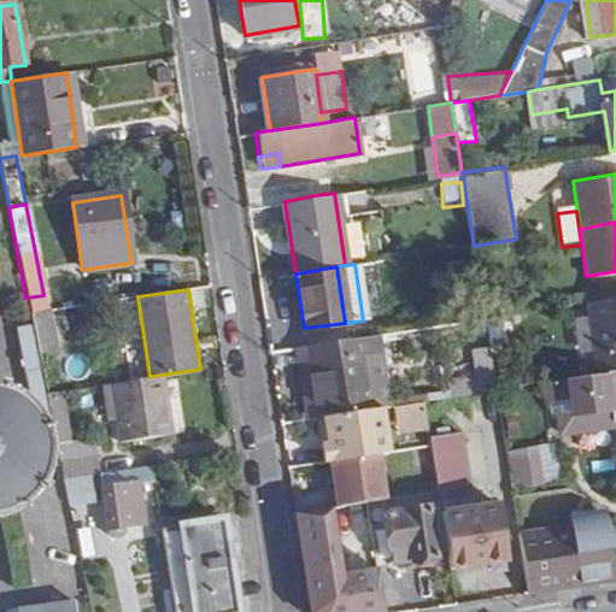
[(615,296),(588,301),(598,371),(606,370),(615,369),(615,296)]
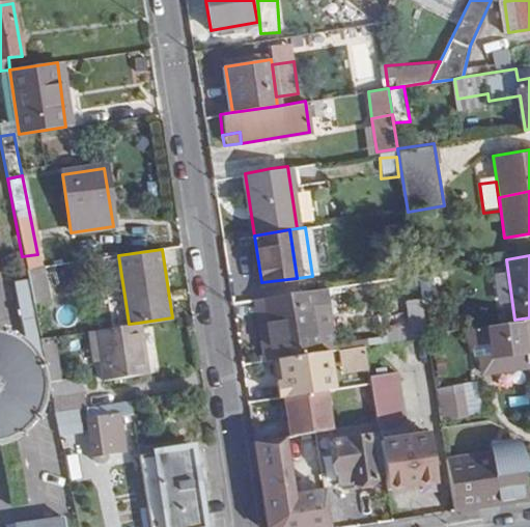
[(45,267),(25,270),(32,304),(52,301),(45,267)]
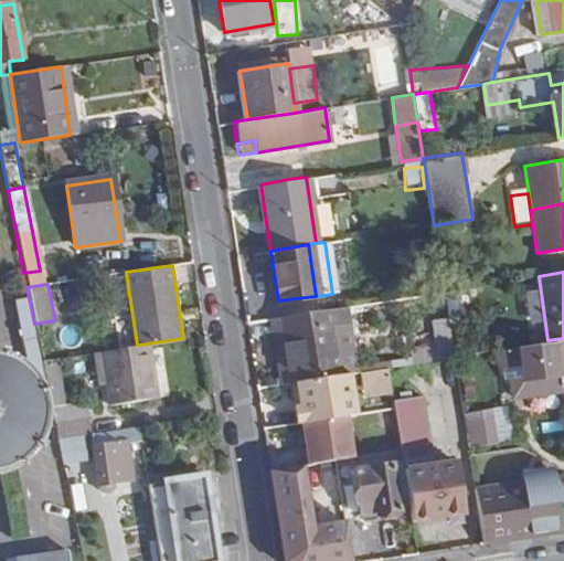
[(25,300),(13,303),(28,378),(41,374),(25,300)]
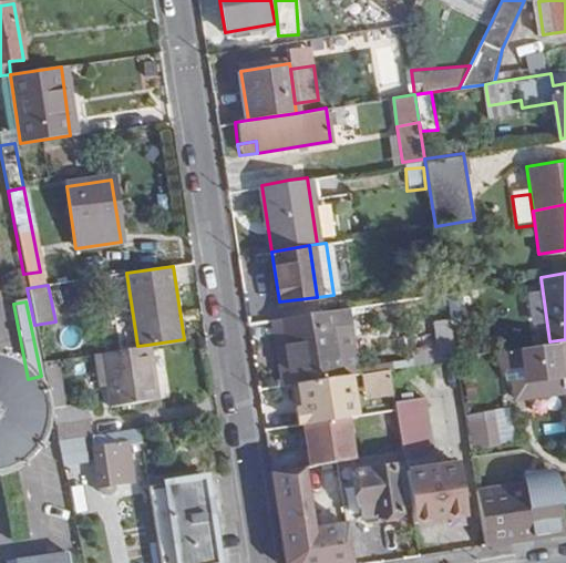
[(348,306),(285,316),(288,330),(284,331),(291,380),(294,380),(326,376),(346,374),(353,372),(358,371),(348,306)]
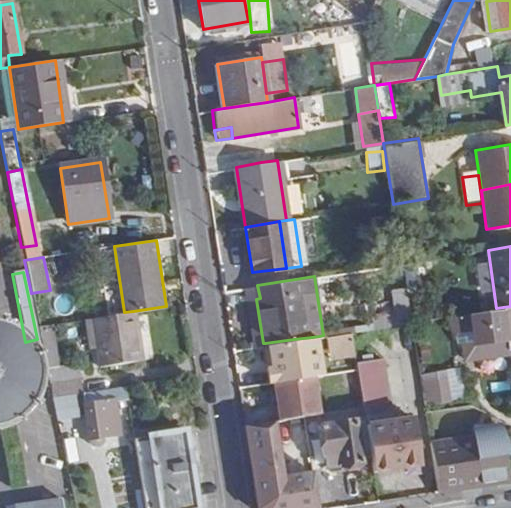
[(120,285),(106,287),(110,314),(124,312),(120,285)]
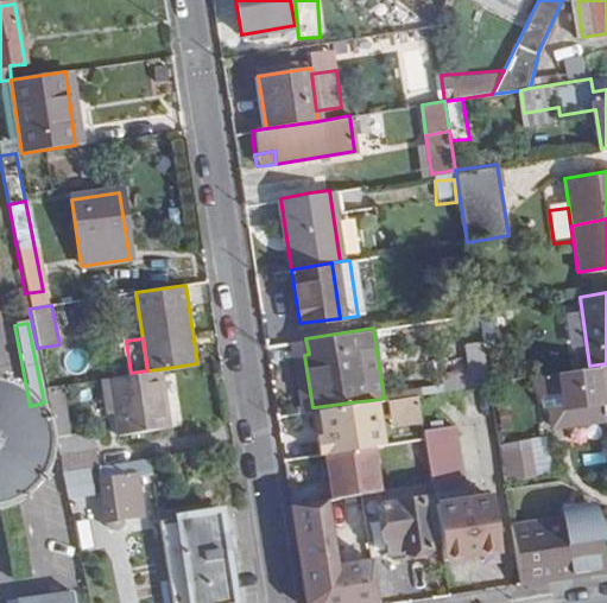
[(481,338),(463,342),(470,385),(488,381),(481,338)]
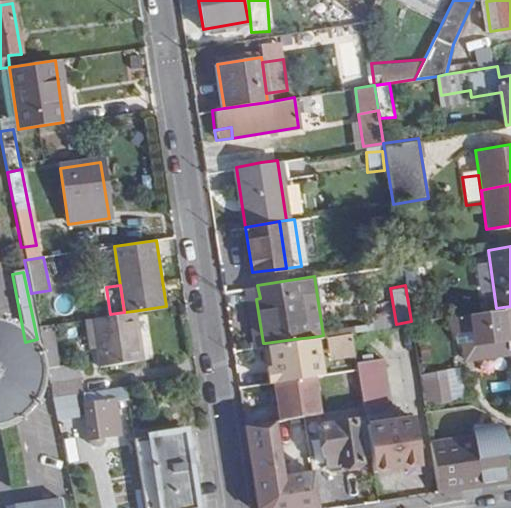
[(253,345),(263,343),(256,299),(246,300),(253,345)]
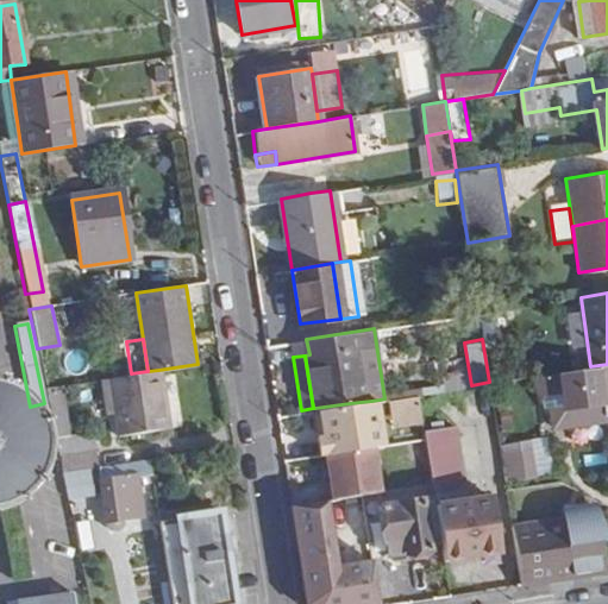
[(568,407),(605,402),(606,407),(607,406),(607,364),(599,365),(600,370),(563,376),(568,407)]
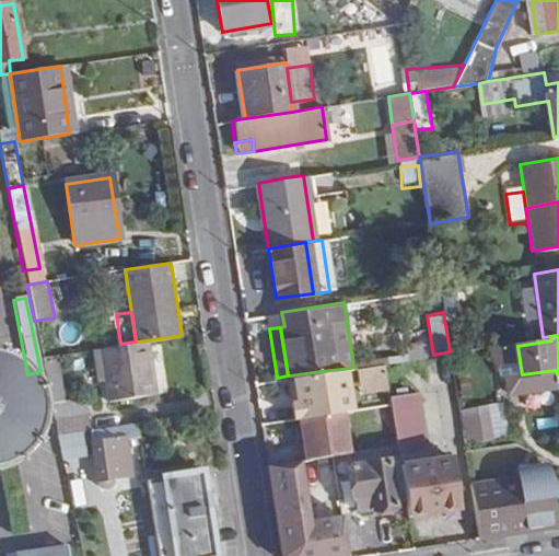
[(107,400),(154,394),(146,340),(136,342),(120,344),(100,348),(104,382),(107,400)]
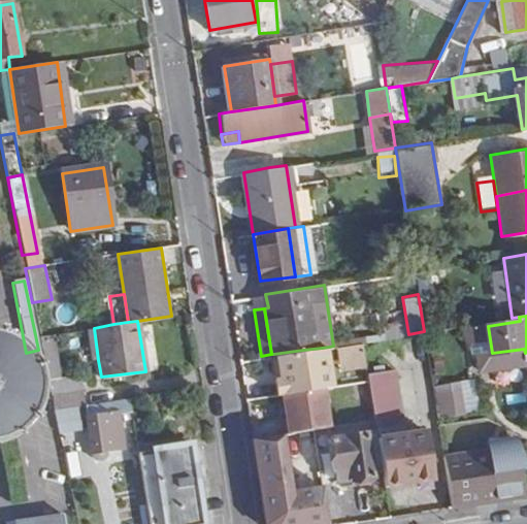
[(94,328),(87,329),(92,361),(98,360),(94,328)]
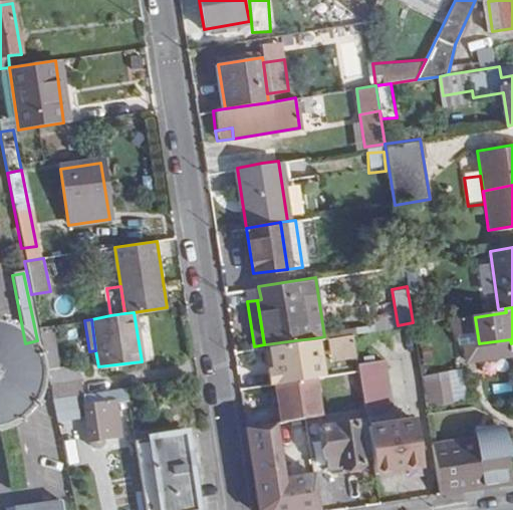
[(54,325),(37,327),(42,354),(45,367),(59,365),(54,325)]
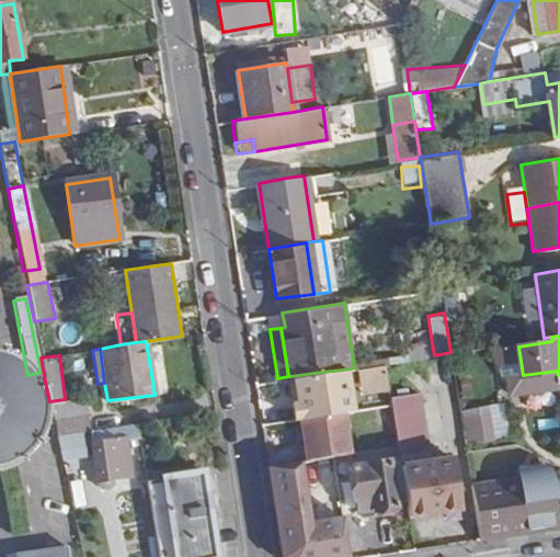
[(387,363),(360,366),(364,397),(391,393),(387,363)]
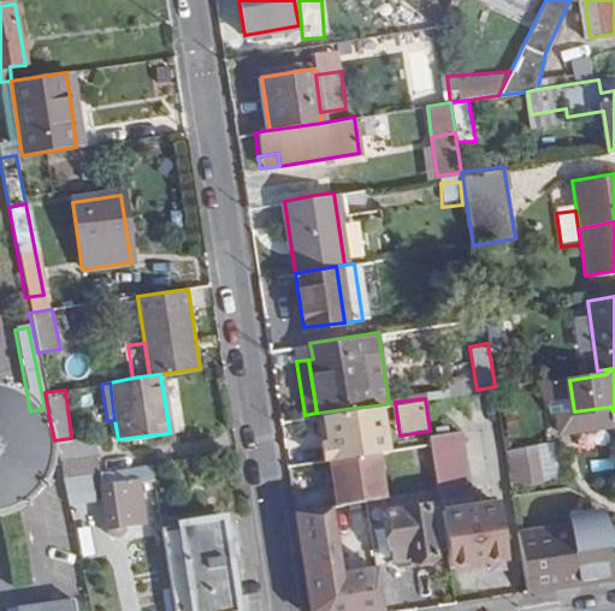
[(376,405),(354,408),(361,452),(379,450),(391,449),(384,404),(376,405)]
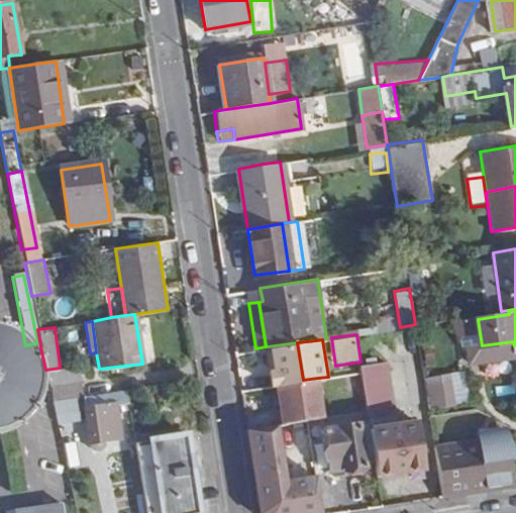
[(484,357),(515,353),(514,345),(513,341),(482,345),(484,357)]
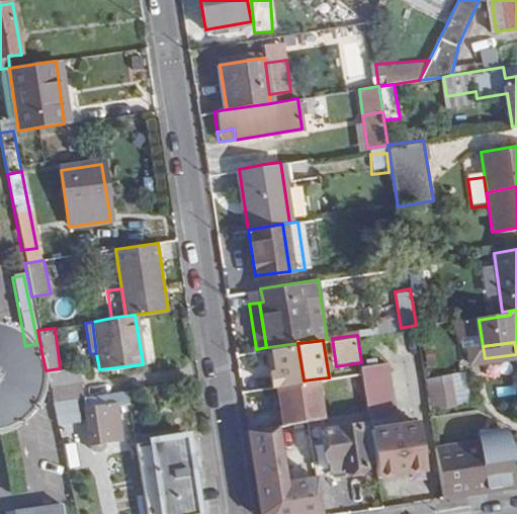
[(297,343),(268,347),(274,386),(278,384),(304,380),(297,343)]
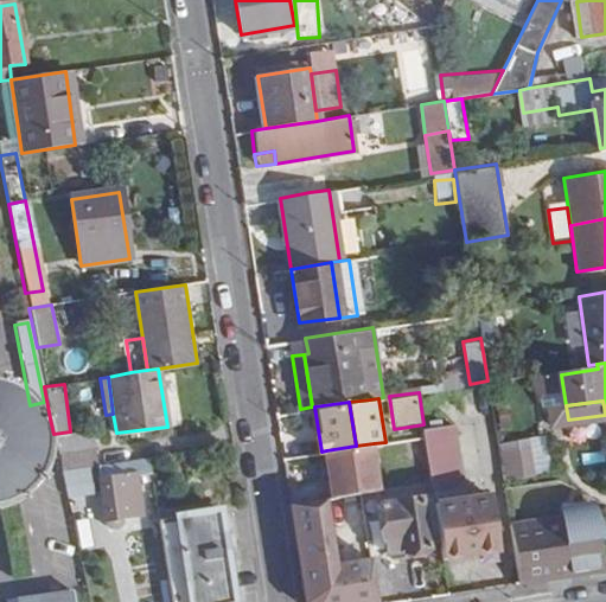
[(50,418),(36,422),(42,452),(56,448),(53,434),(50,418)]
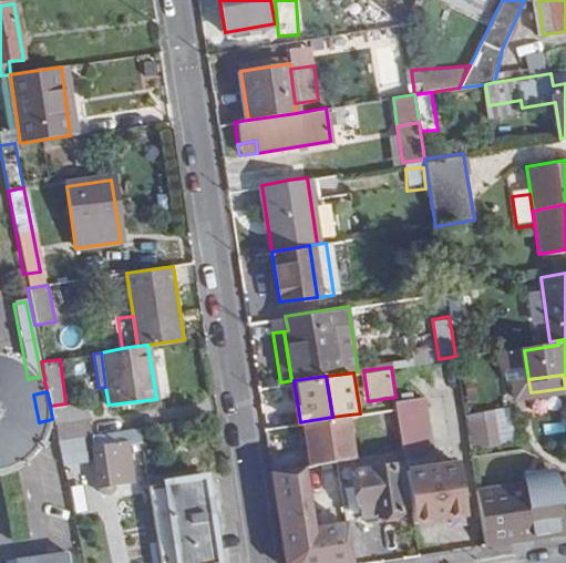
[(424,397),(397,401),(408,470),(435,467),(424,397)]
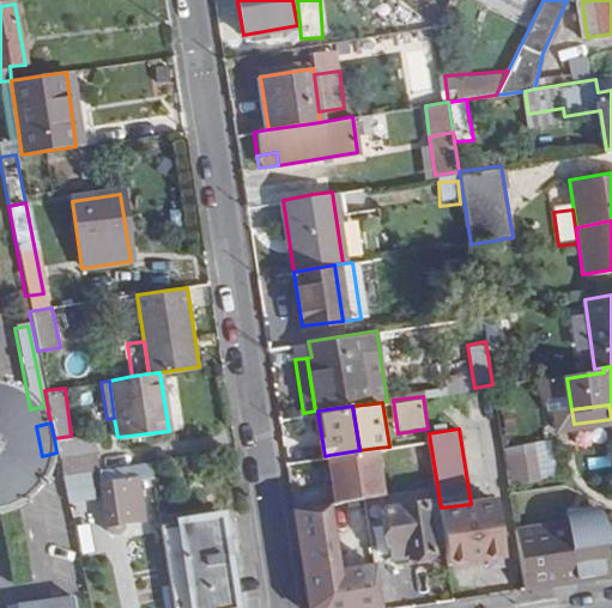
[(96,470),(90,432),(71,436),(54,438),(56,453),(61,476),(96,470)]
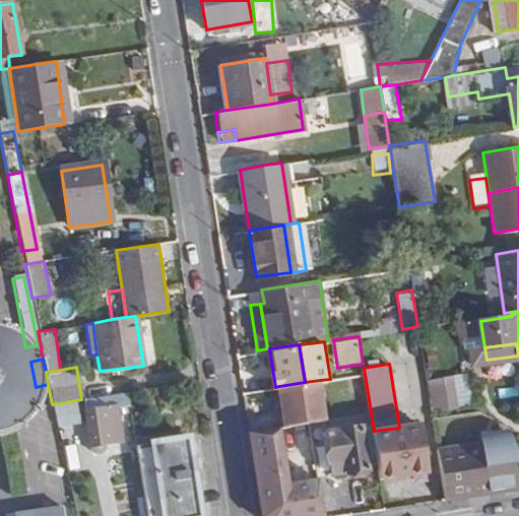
[(320,380),(305,382),(310,421),(326,417),(320,380)]
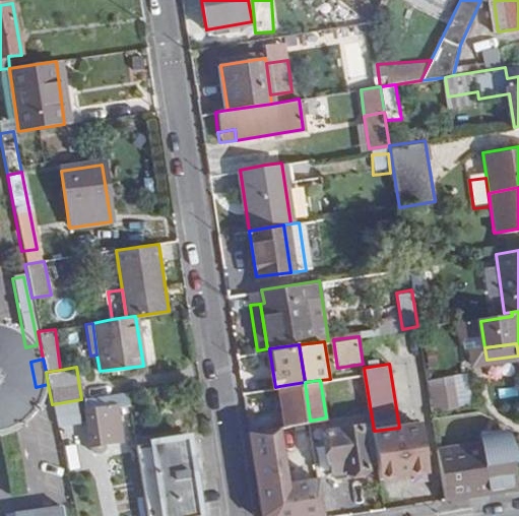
[(305,382),(279,386),(283,408),(278,409),(280,425),(310,421),(305,382)]
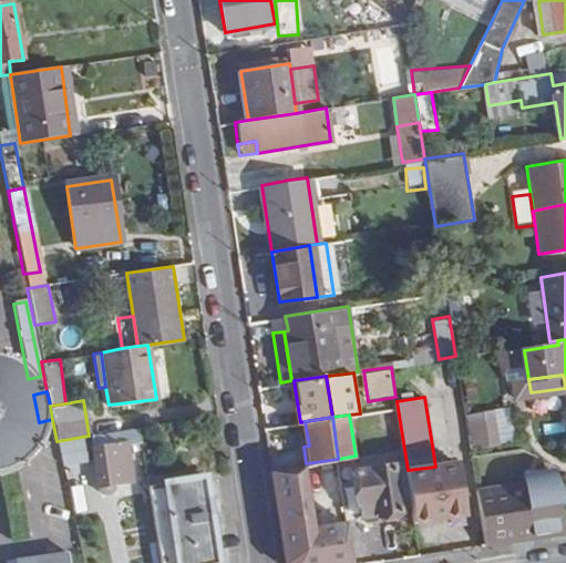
[(143,441),(141,427),(95,433),(104,483),(132,479),(126,444),(143,441)]
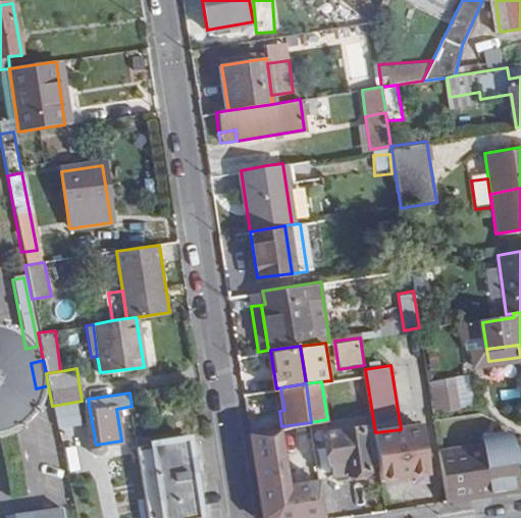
[(459,409),(457,395),(430,398),(432,412),(459,409)]
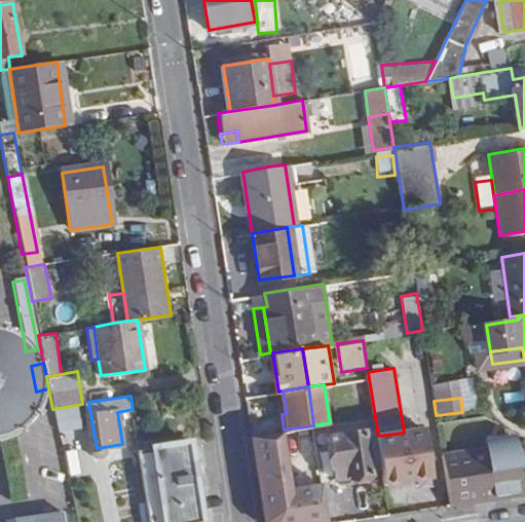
[(328,521),(313,425),(284,430),(252,435),(264,521),(328,521)]
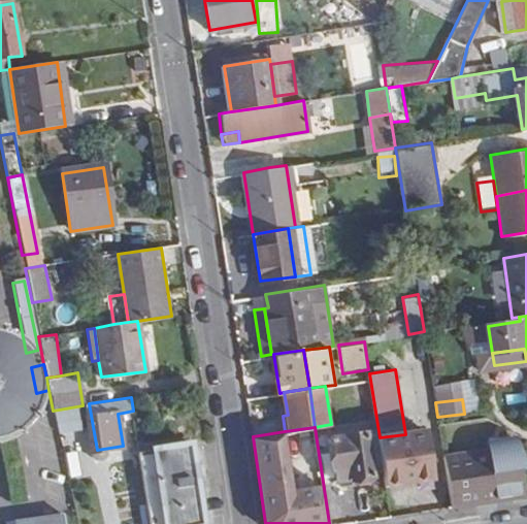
[(434,479),(427,430),(405,434),(380,437),(386,486),(434,479)]
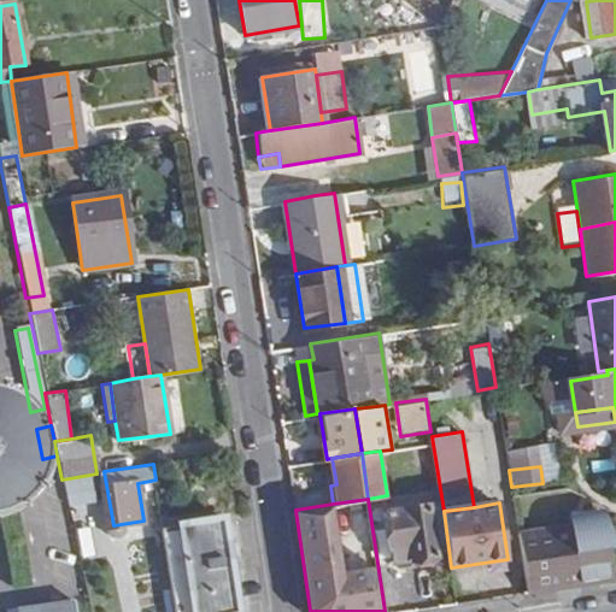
[(568,511),(569,524),(518,531),(527,592),(606,580),(596,507),(568,511)]
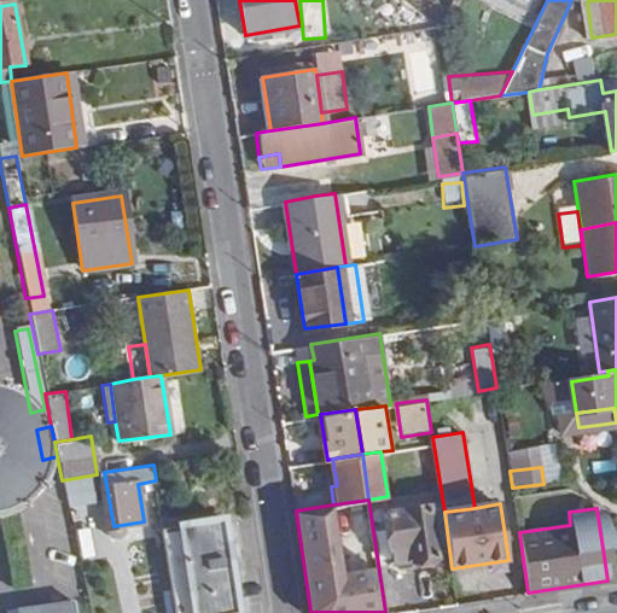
[(440,565),(432,514),(388,521),(396,568),(412,566),(413,568),(440,565)]
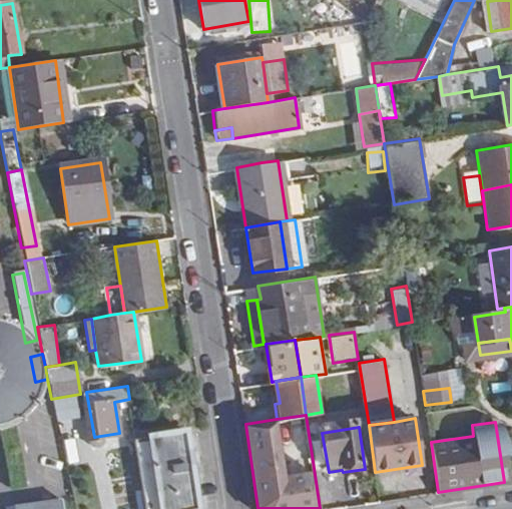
[(195,508),(185,434),(136,441),(145,508),(195,508)]
